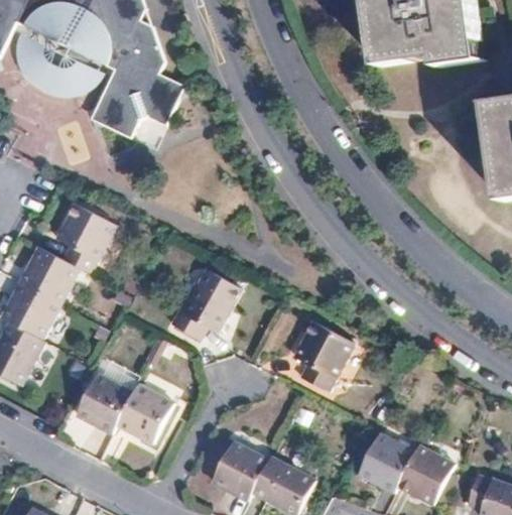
[(0,50),(13,24),(113,72),(95,108),(86,111),(92,129),(102,126),(129,139),(137,121),(145,118),(163,127),(176,101),(185,97),(179,79),(170,82),(167,81),(157,75),(162,63),(149,28),(139,22),(144,11),(139,0),(0,0),(0,50)]
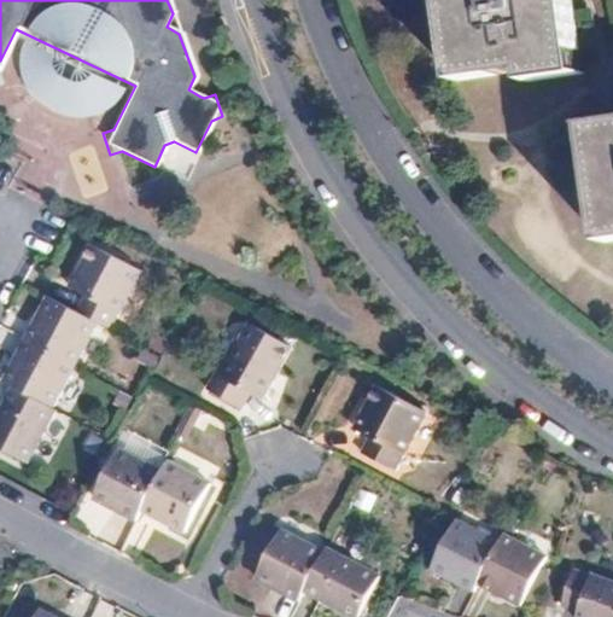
[(441,0),(451,81),(521,73),(523,81),(577,74),(566,0),(441,0)]
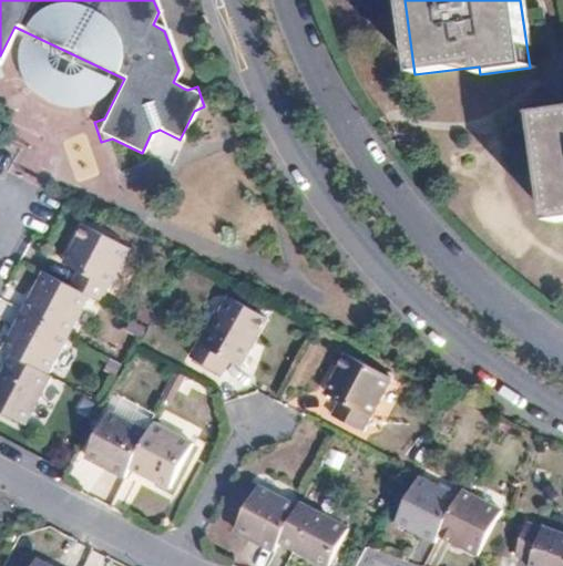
[(98,98),(104,93),(105,91),(109,88),(112,83),(20,38),(18,43),(17,49),(17,53),(17,59),(18,64),(18,69),(20,74),(22,79),(24,83),(28,88),(31,91),(34,95),(39,99),(43,101),(48,103),(53,105),(58,106),(63,107),(69,107),(73,106),(79,106),(84,105),(89,103),(93,101),(98,98)]
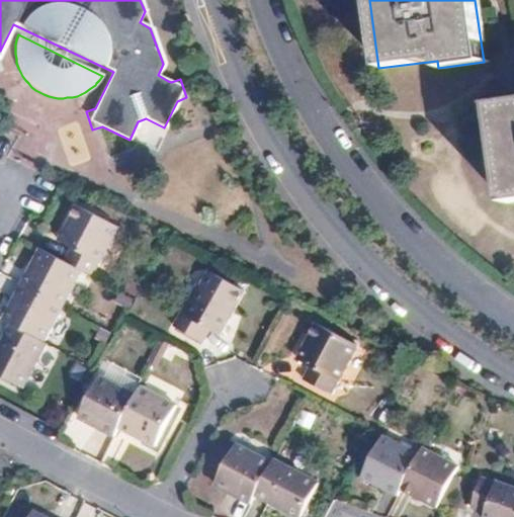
[(503,204),(513,202),(513,101),(489,105),(503,204)]
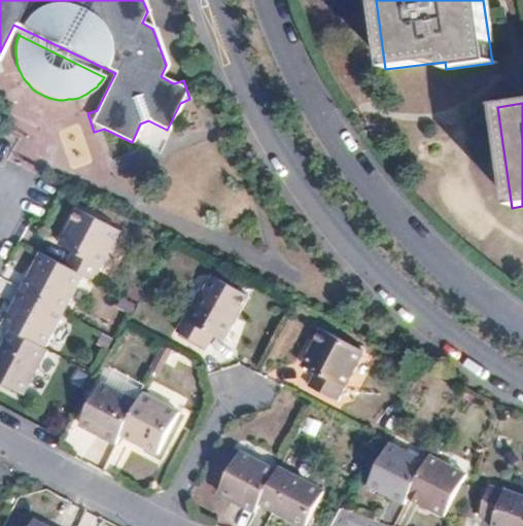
[(80,274),(93,280),(118,230),(77,207),(57,244),(70,251),(64,265),(80,274)]
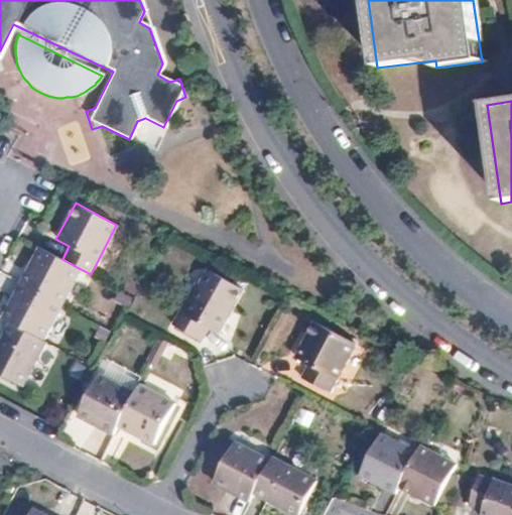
[(37,246),(19,282),(59,303),(79,268),(62,259),(37,246)]
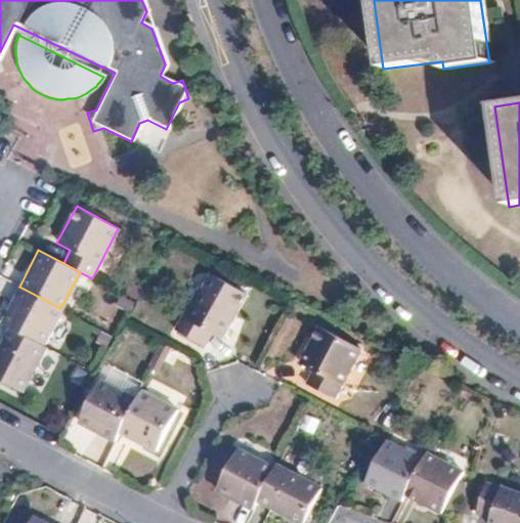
[(199,288),(174,330),(203,345),(209,333),(220,338),(245,292),(210,273),(201,289),(199,288)]
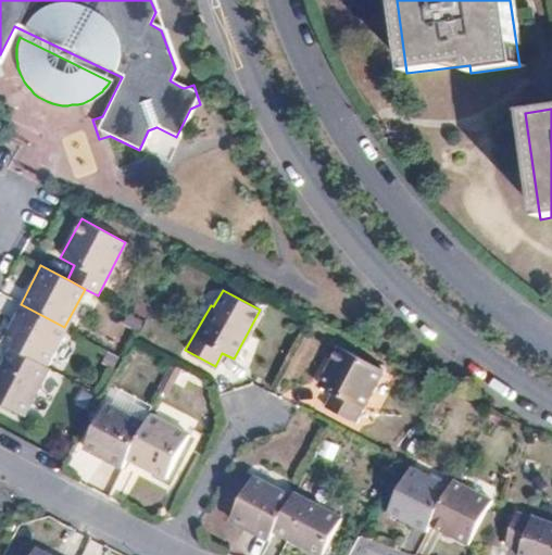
[(64,327),(21,304),(0,343),(9,348),(45,366),(64,327)]
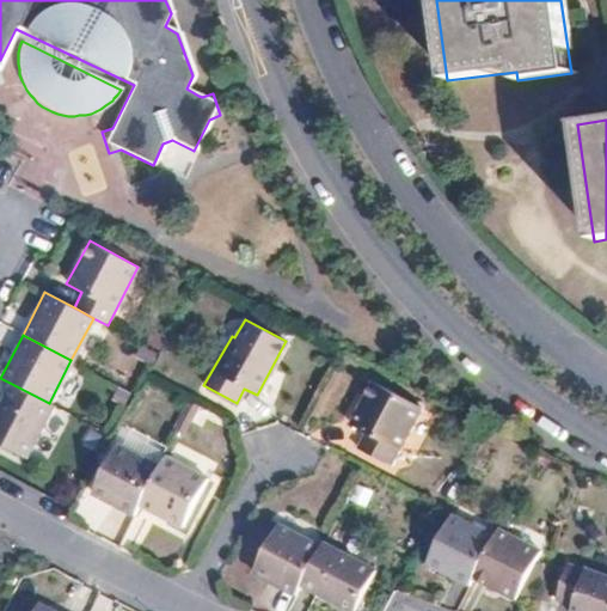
[(372,380),(348,425),(363,433),(355,446),(388,465),(421,407),(372,380)]
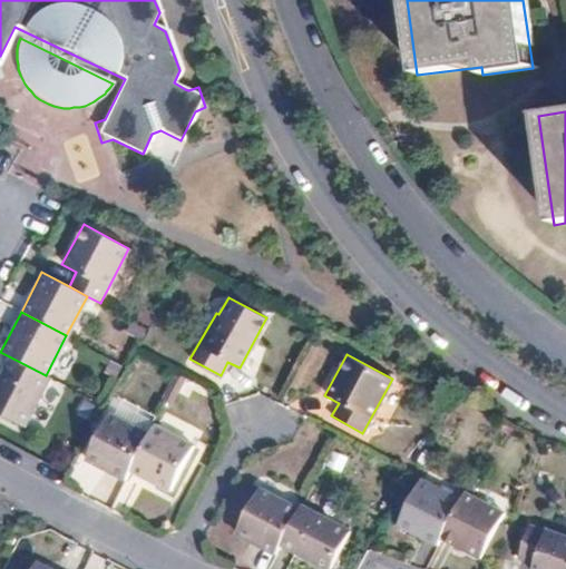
[(0,414),(22,427),(49,378),(46,375),(9,356),(0,373),(0,414)]
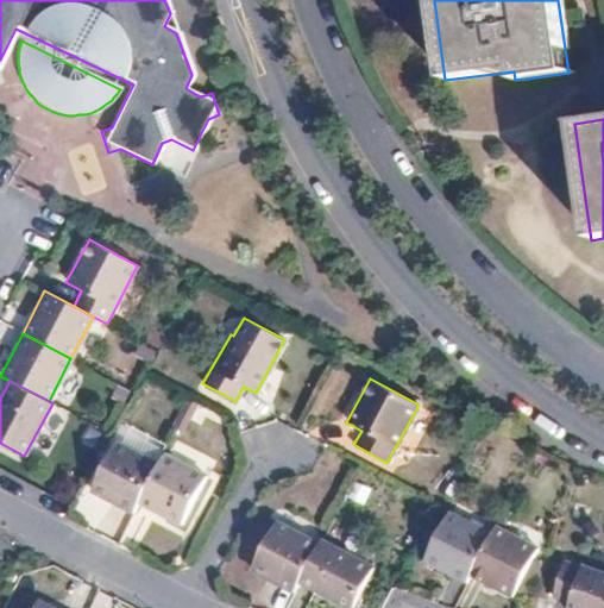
[(189,402),(183,399),(169,424),(176,427),(189,402)]
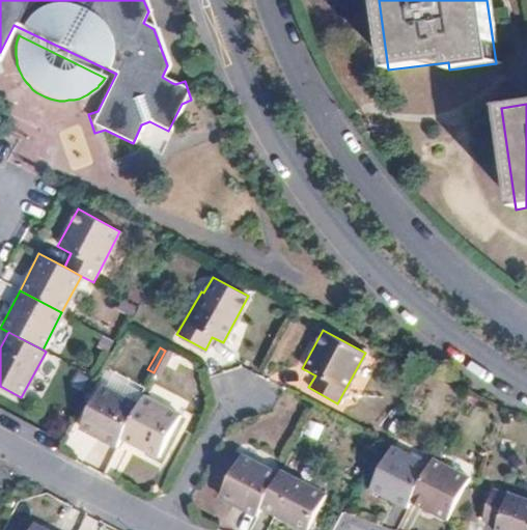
[(165,351),(154,372),(158,375),(170,353),(165,351)]
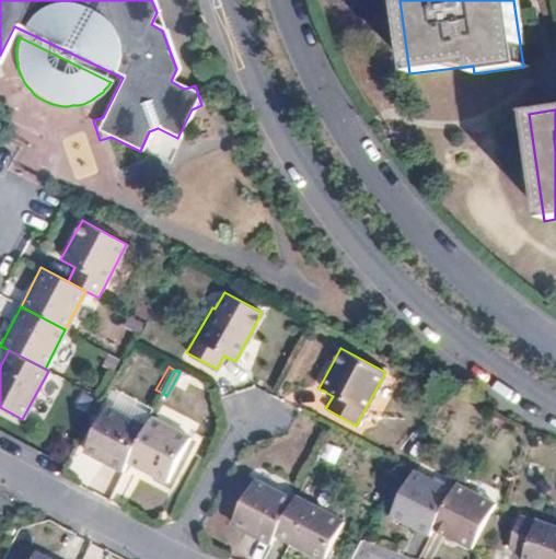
[(119,470),(125,461),(145,426),(106,405),(82,450),(119,470)]
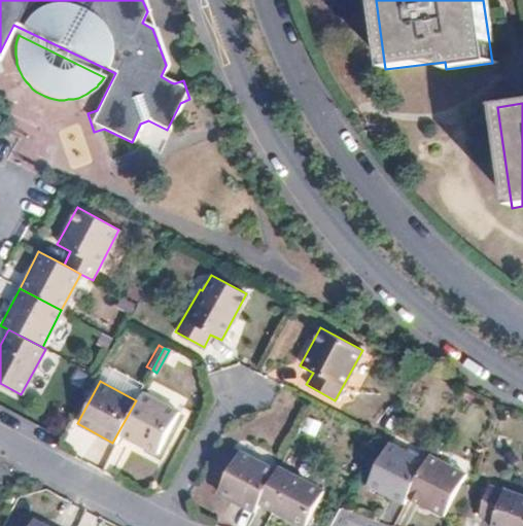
[(136,400),(117,433),(154,454),(178,411),(140,391),(136,400)]
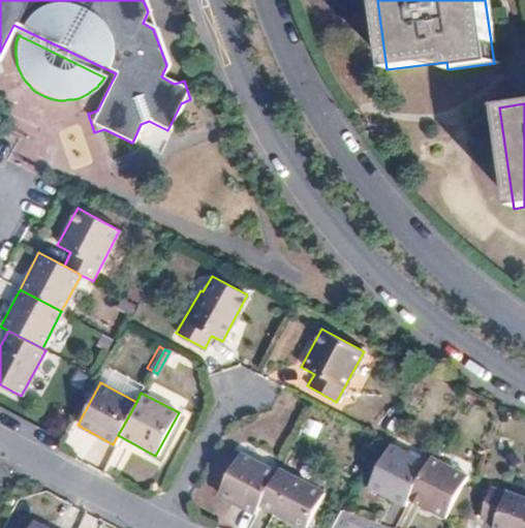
[(308,441),(319,423),(308,415),(296,434),(308,441)]
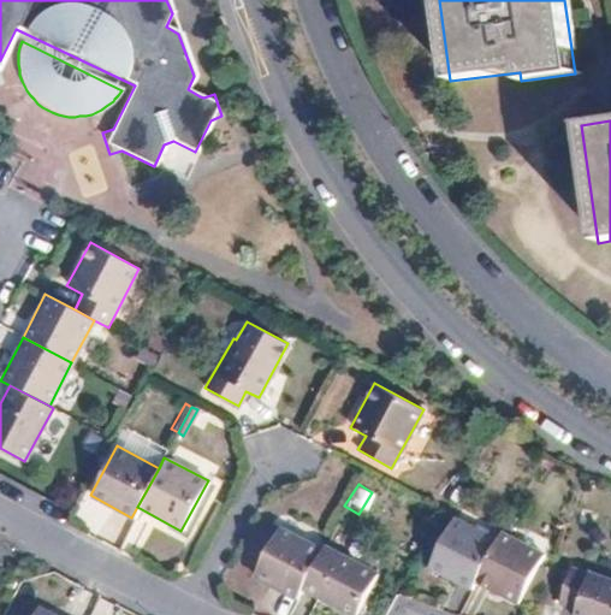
[(474,580),(497,540),(452,516),(427,565),(470,587),(474,580)]
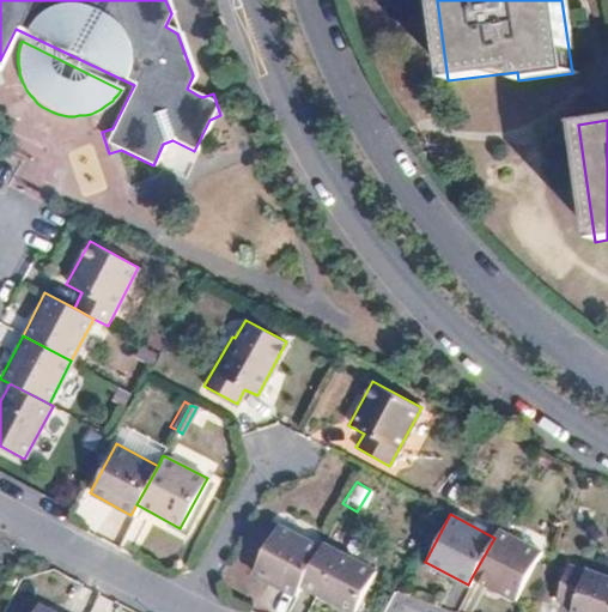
[(299,583),(320,546),(277,523),(251,571),(295,594),(299,583)]
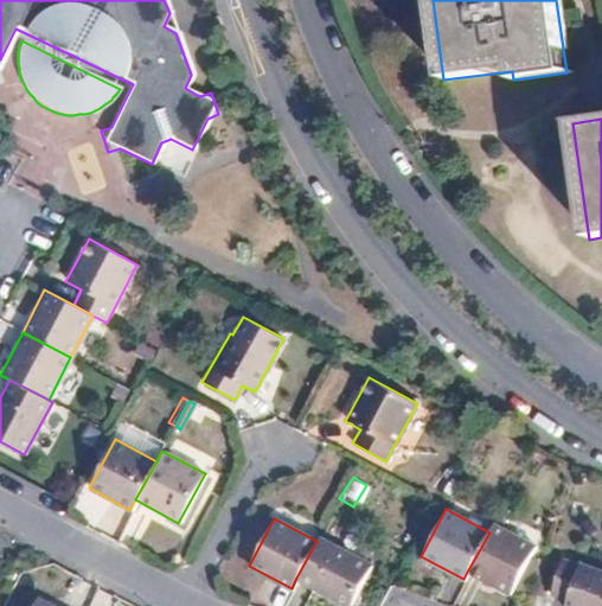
[(490,533),(467,572),(508,593),(533,546),(493,524),(490,533)]
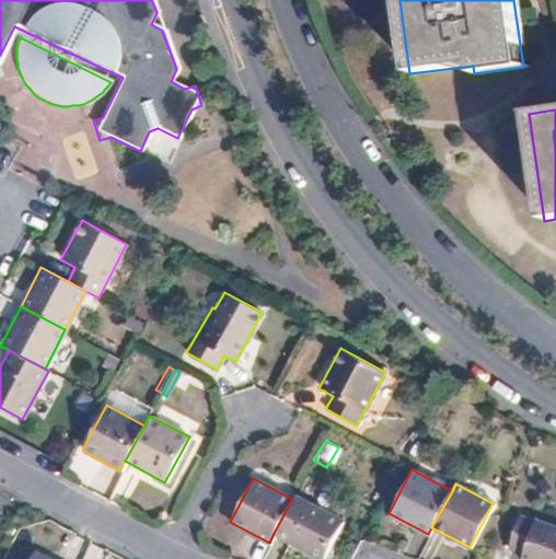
[(292,499),(274,533),(322,558),(343,522),(294,496),(292,499)]
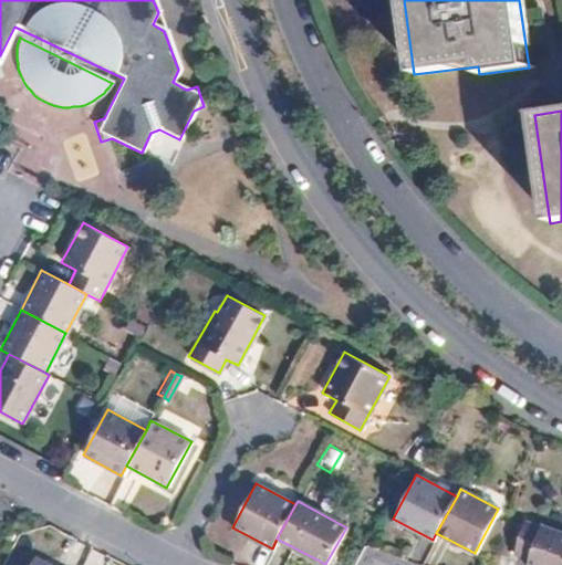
[(524,564),(561,564),(561,533),(524,521),(511,554),(528,560),(524,564)]
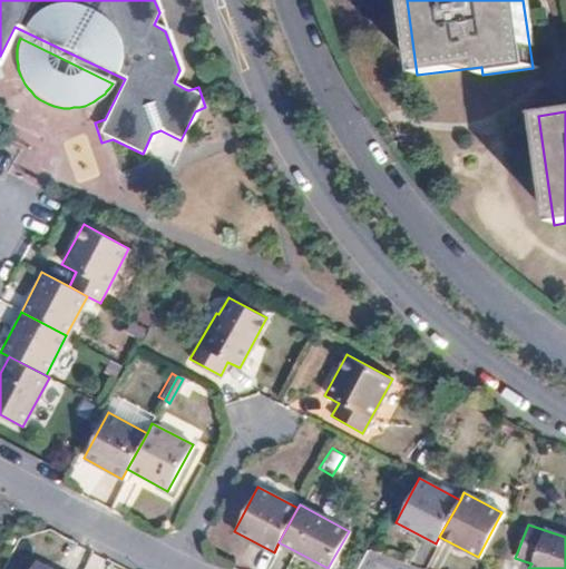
All buildings are outlined.
